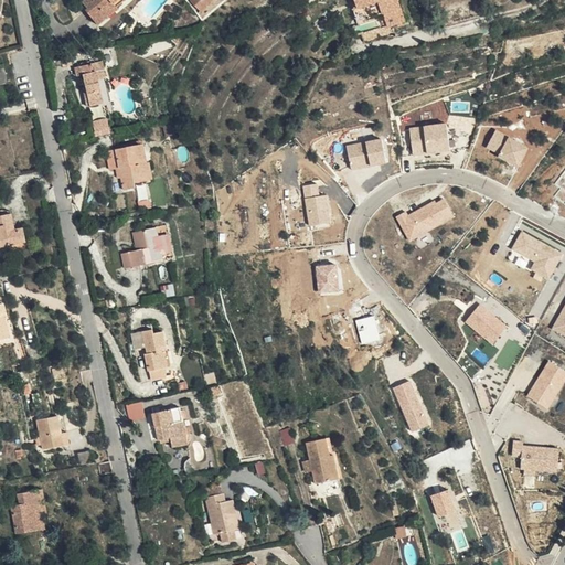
[(109,4),(115,0),(81,0),(78,2),(84,9),(82,11),(92,22),(110,6),(109,4)]
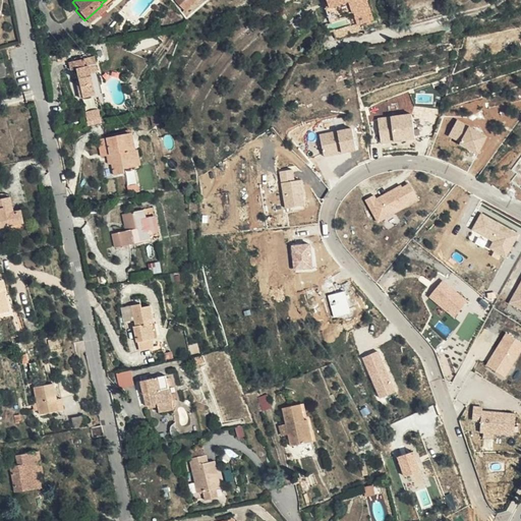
[(114,0),(106,0),(101,4),(102,5),(105,9),(114,0)]
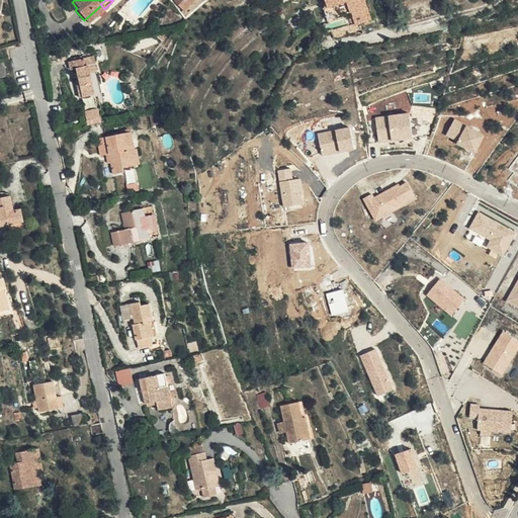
[(175,0),(184,8),(192,0),(175,0)]
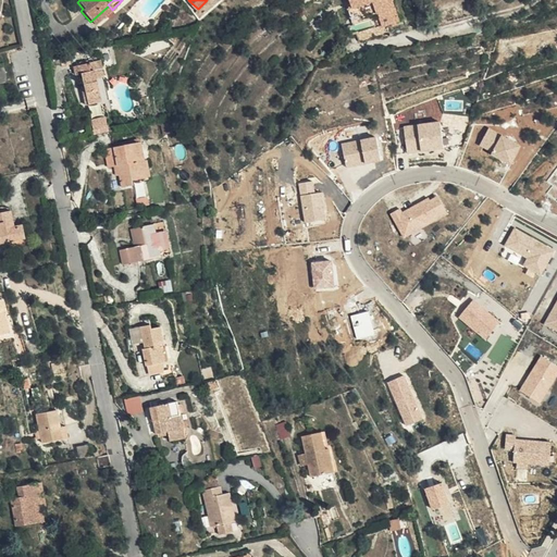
[(392,0),(344,0),(350,21),(376,12),(382,25),(386,24),(399,19),(392,0)]
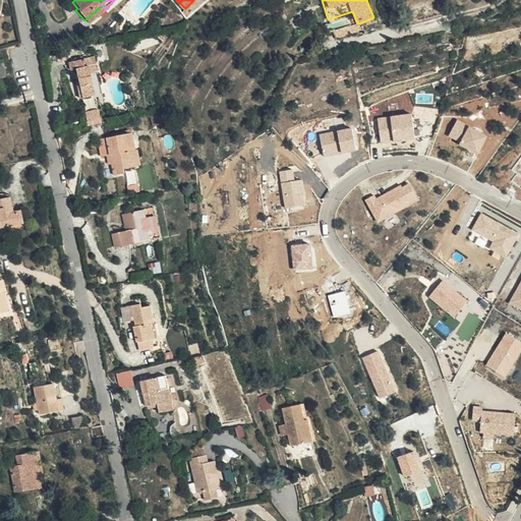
[(105,9),(102,5),(84,20),(87,24),(105,9)]
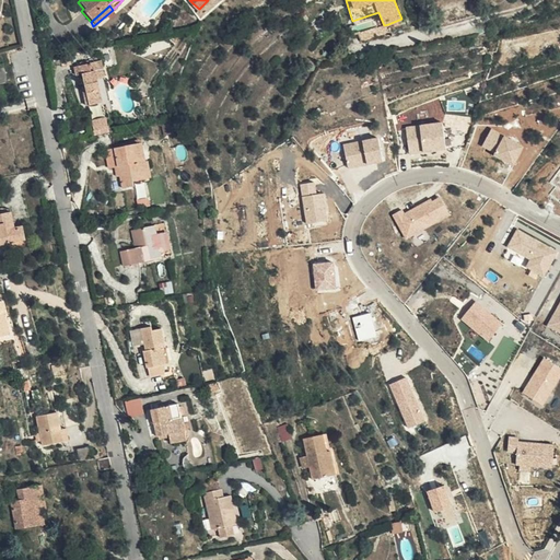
[(391,30),(388,24),(384,25),(371,30),(373,35),(391,30)]
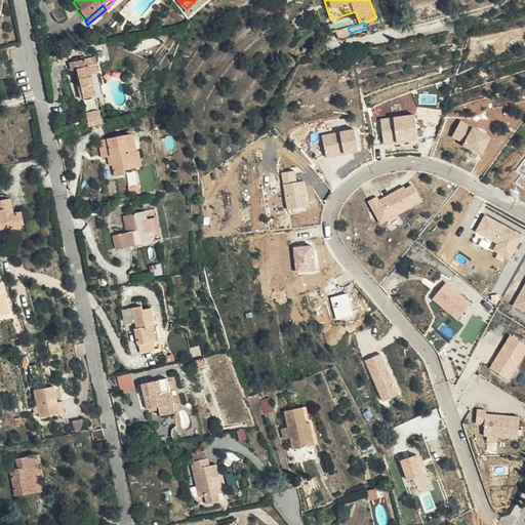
[(336,38),(350,33),(348,28),(334,32),(336,38)]
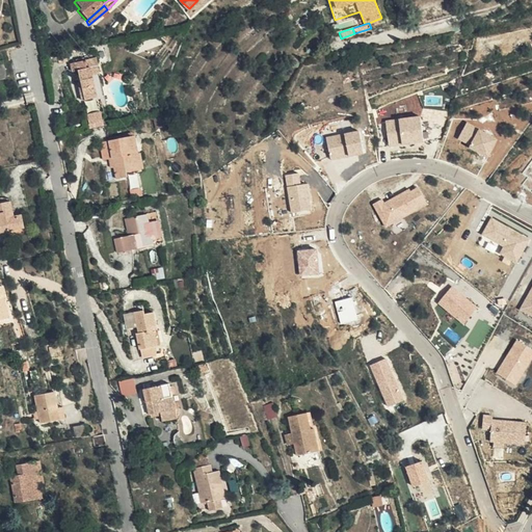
[(102,58),(100,48),(94,49),(96,60),(102,58)]
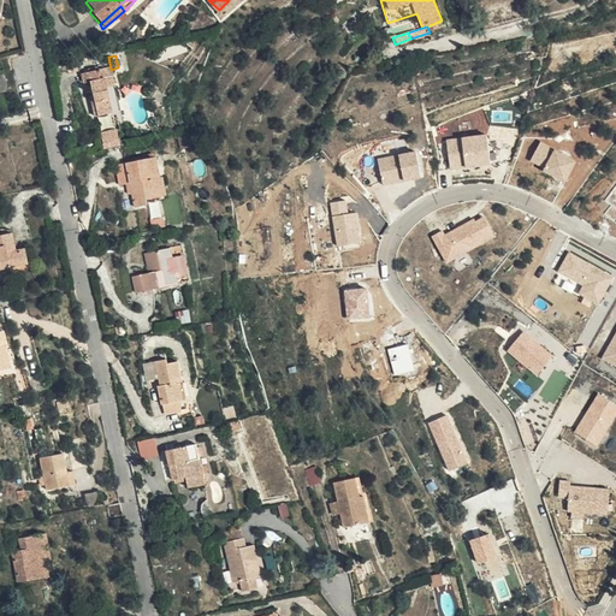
[(108,67),(78,73),(81,83),(87,81),(90,94),(87,95),(92,116),(118,108),(108,67)]
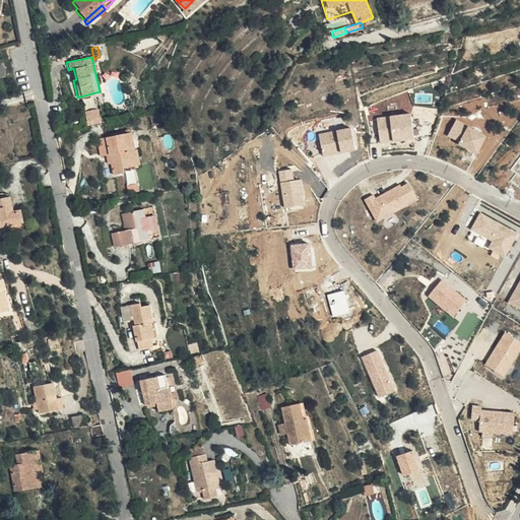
[(99,110),(85,113),(88,124),(102,122),(99,110)]
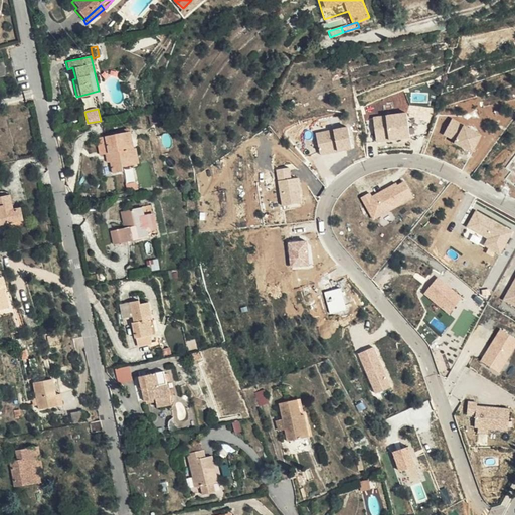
[(407,113),(373,116),(375,141),(409,138),(407,113)]
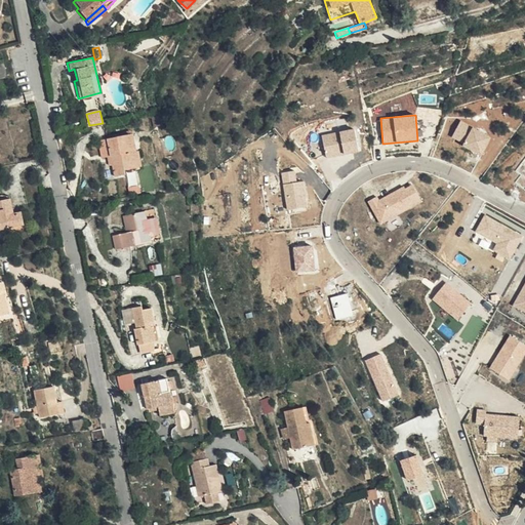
[(450,142),(483,155),(491,134),(458,121),(450,142)]
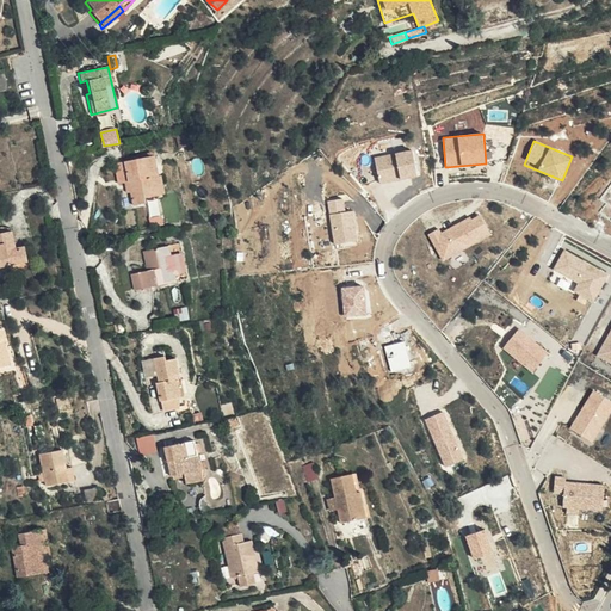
[(417,178),(413,150),(375,155),(377,183),(417,178)]
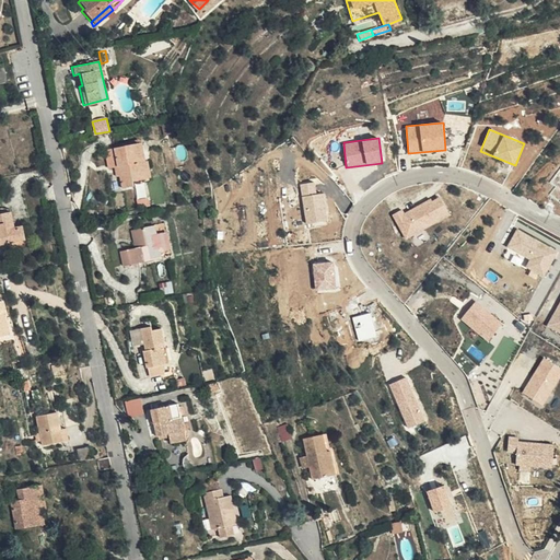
[(129,144),(114,148),(118,166),(120,175),(123,188),(133,186),(133,182),(147,179),(142,161),(146,161),(142,142),(140,142),(129,144)]
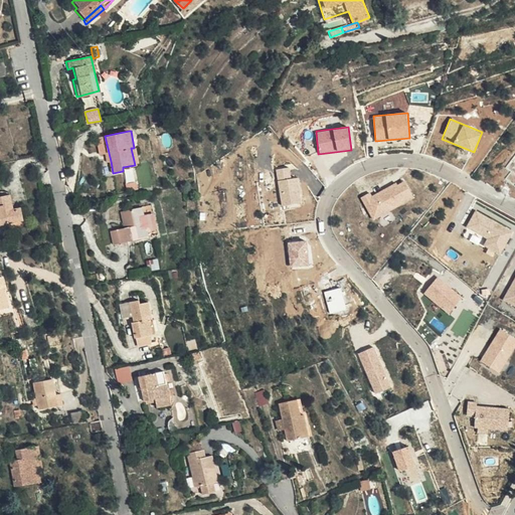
[(109,153),(105,136),(95,138),(98,156),(105,154),(109,153)]
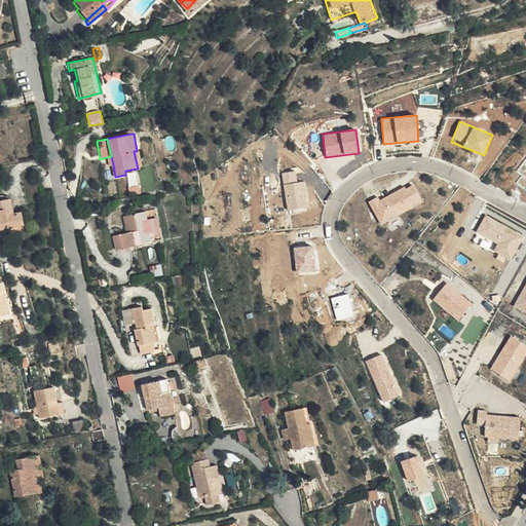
[(134,151),(138,168),(143,167),(139,150),(137,151),(134,151)]
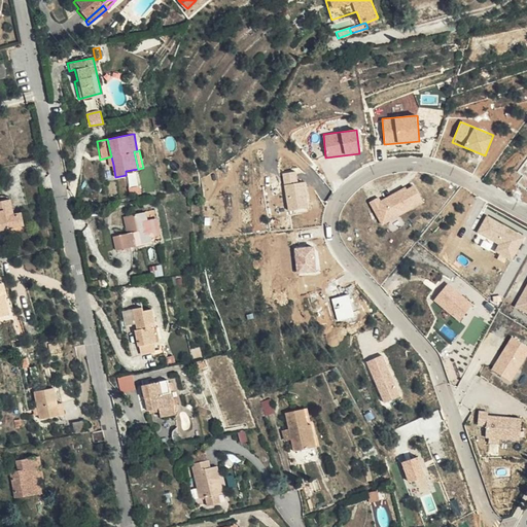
[(138,170),(127,172),(129,192),(140,191),(138,170)]
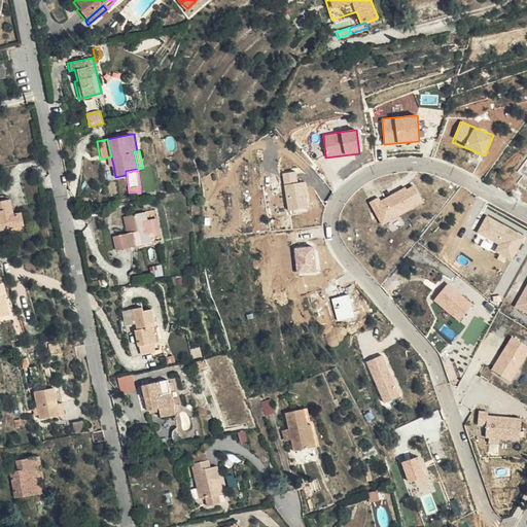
[(306,181),(297,182),(296,171),(283,173),(286,210),(309,208),(306,181)]
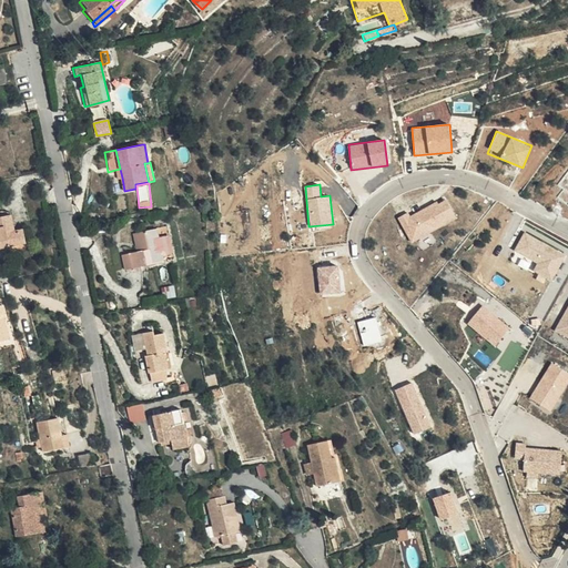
[(398,220),(409,243),(457,219),(446,196),(398,220)]
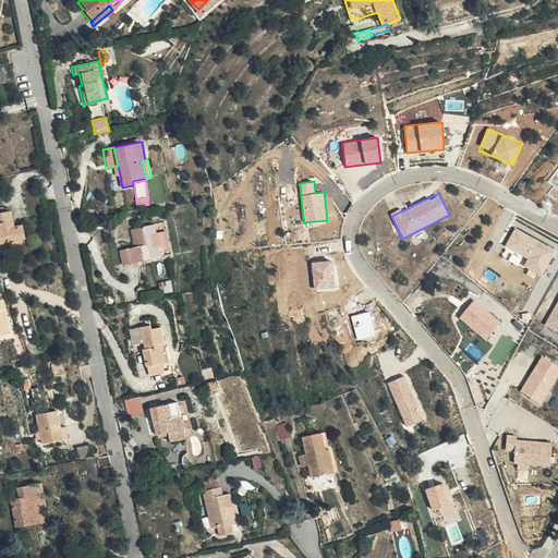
[(11,209),(0,211),(0,251),(9,250),(8,243),(25,240),(23,226),(14,227),(11,209)]
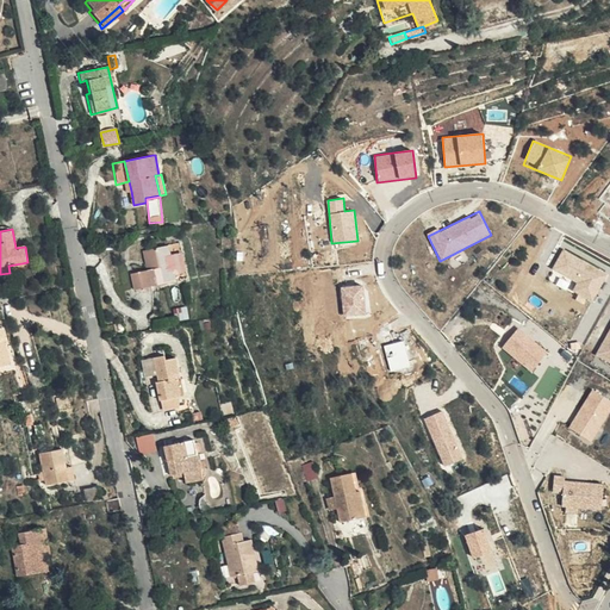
[(173,282),(170,271),(167,251),(166,243),(141,248),(144,271),(129,273),(132,290),(173,282)]
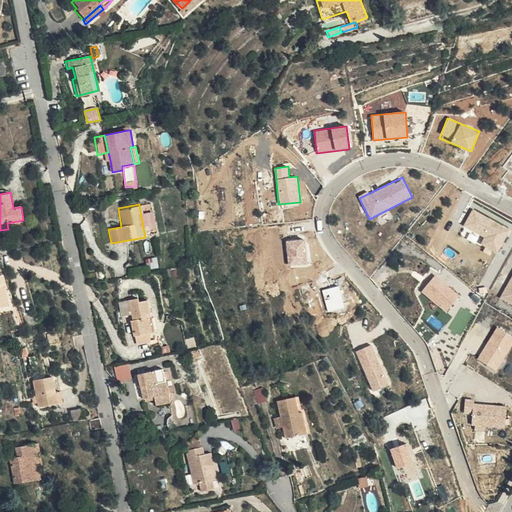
[(140,211),(143,227),(152,226),(150,209),(140,211)]
